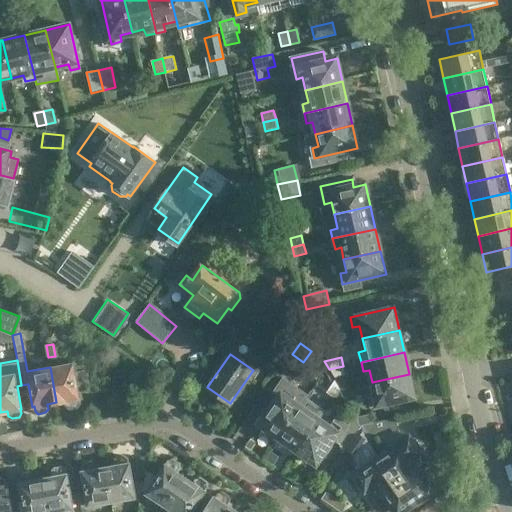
[(74,362),(50,367),(56,402),(66,401),(67,405),(70,408),(77,406),(80,403),(79,398),(80,398),(79,391),(87,389),(90,386),(87,373),(84,370),(76,372),(74,362)]
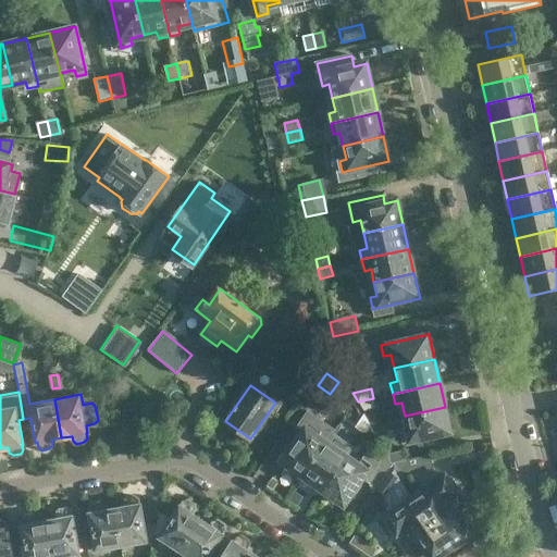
[(373,398),(358,401),(363,410),(375,408),(373,398)]
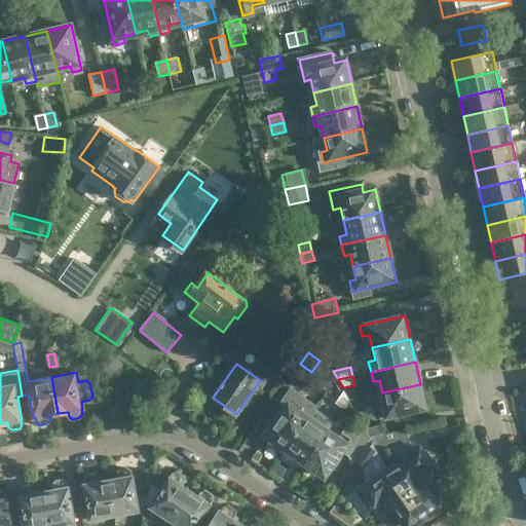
[(420,384),(382,392),(385,405),(378,407),(381,417),(425,407),(420,384)]
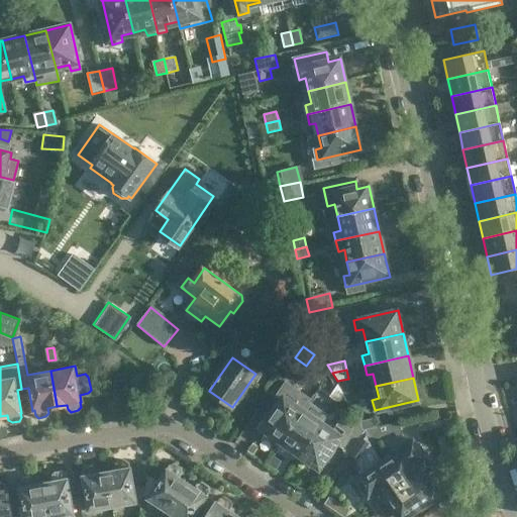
[(343,391),(338,382),(329,395),(337,400),(343,391)]
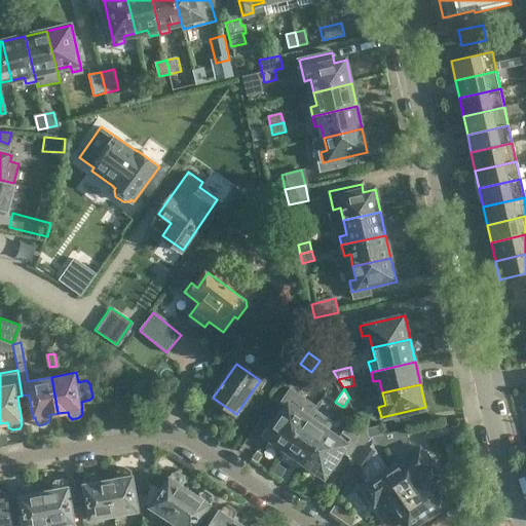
[(287,449),(308,417),(298,410),(302,404),(293,398),(267,436),(287,449)]
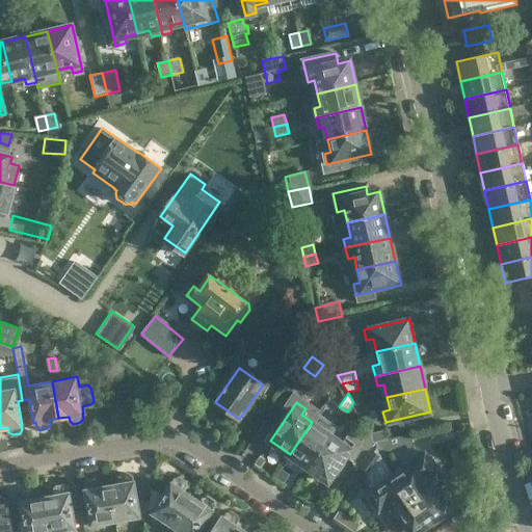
[(309,468),(336,429),(326,424),(323,429),(312,422),(290,454),(309,468)]
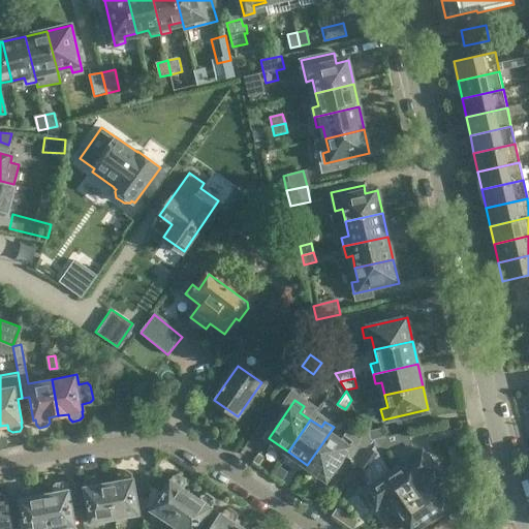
[(334,427),(307,465),(328,478),(347,449),(361,460),(375,440),(368,430),(367,428),(361,437),(348,429),(340,440),(330,433),(334,428),(334,427)]
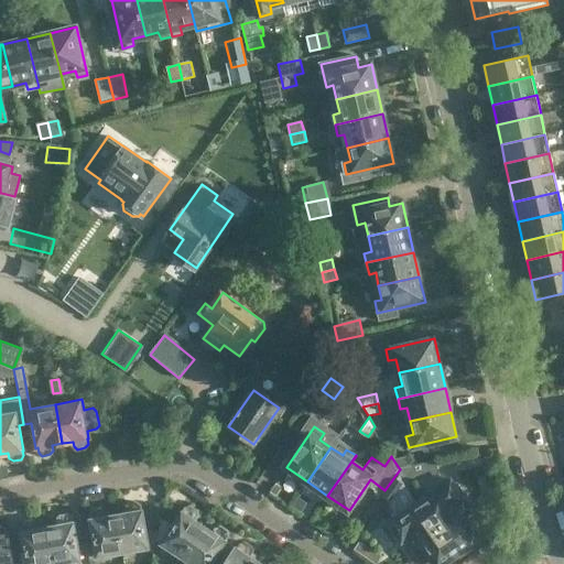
[(392,458),(400,469),(411,466),(409,455),(392,458)]
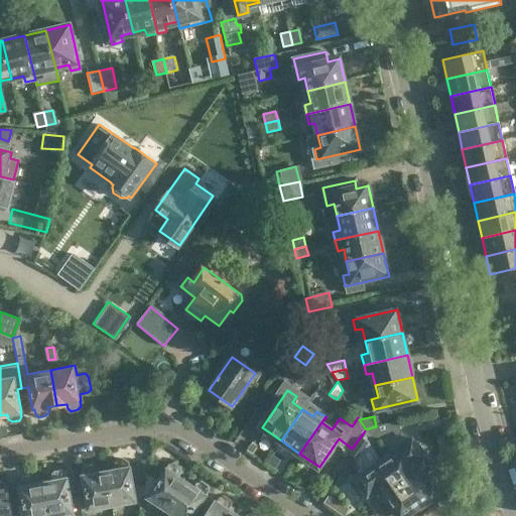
[(366,429),(372,437),(402,431),(399,421),(376,426),(366,429)]
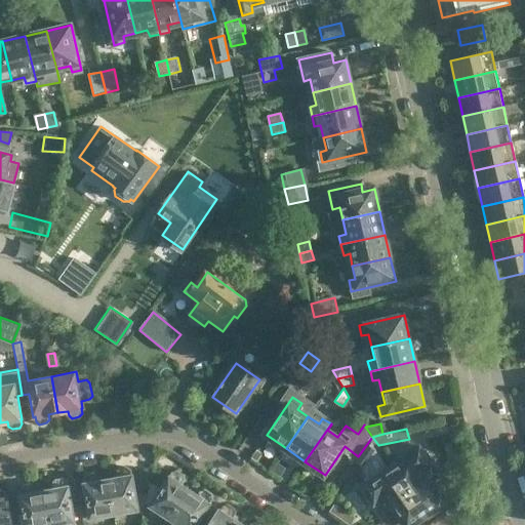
[(414,524),(426,518),(392,466),(378,445),(372,437),(358,456),(361,458),(359,461),(367,468),(373,478),(363,485),(375,502),(378,500),(387,513),(394,508),(405,524),(407,524),(414,524)]
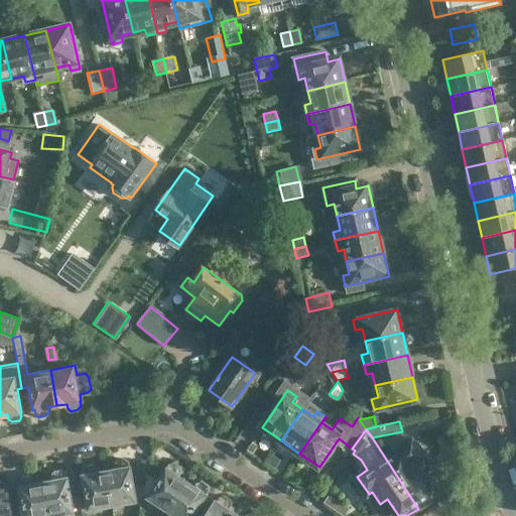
[(385,458),(418,509),(431,501),(433,491),(423,475),(430,471),(421,458),(424,456),(413,439),(385,458)]
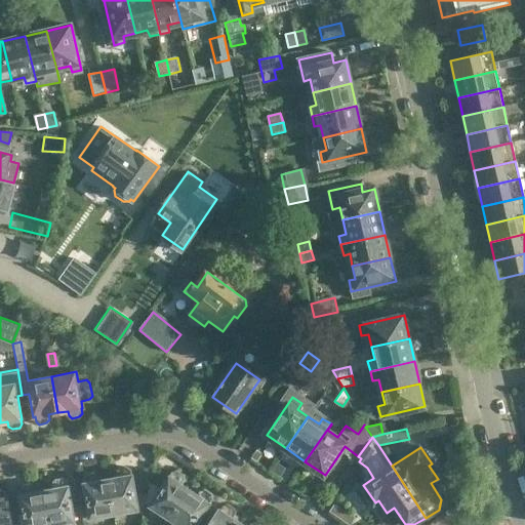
[(117,477),(109,478),(115,516),(117,522),(124,520),(123,514),(140,511),(133,474),(130,474),(130,470),(126,468),(119,469),(117,472),(117,477)]
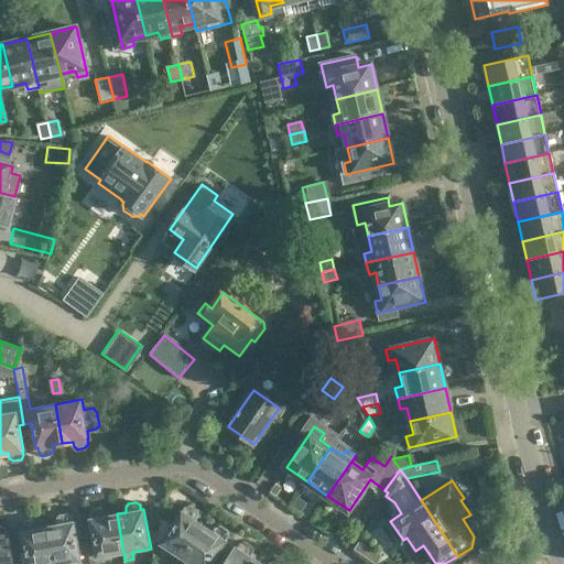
[(183,511),(161,544),(184,559),(205,525),(197,520),(199,516),(198,511),(192,507),(186,508),(184,511),(183,511)]
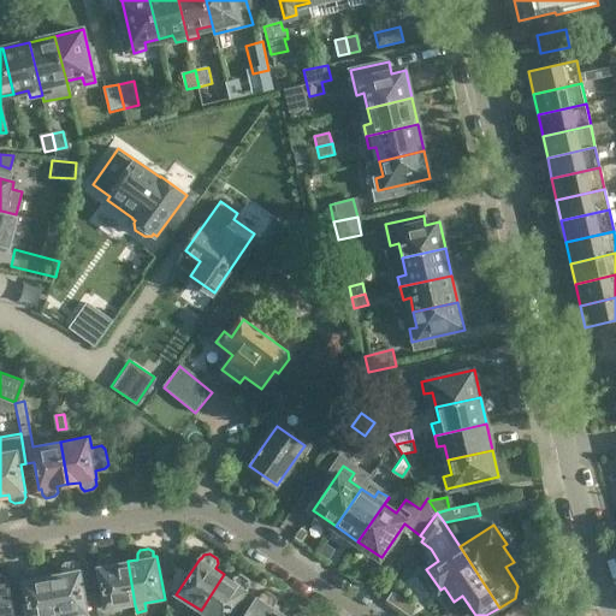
[(99,567),(98,567),(106,610),(135,605),(128,561),(114,563),(114,558),(110,555),(101,557),(99,561),(99,567)]
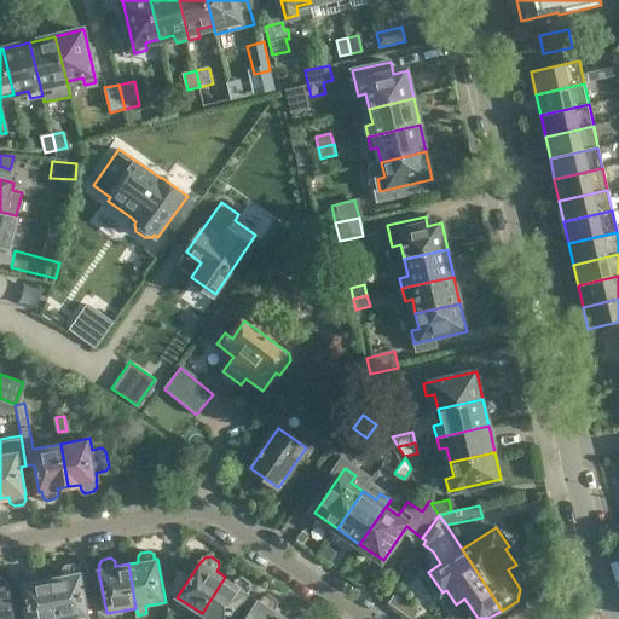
[(64,576),(52,578),(58,618),(74,618),(90,617),(81,572),(80,573),(79,567),(74,565),(65,566),(63,570),(64,576)]
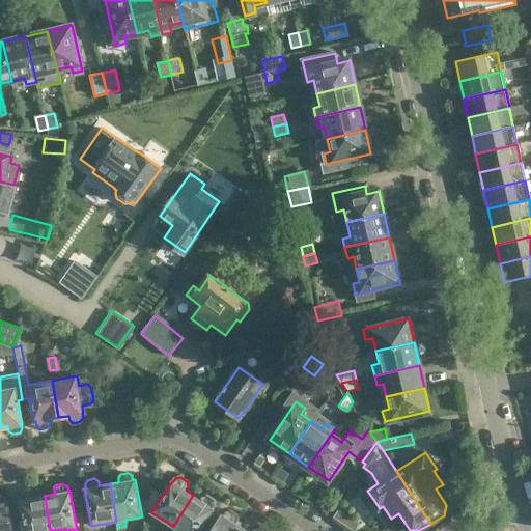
[(19,500),(24,530),(50,530),(45,496),(34,498),(34,493),(30,490),(23,492),(21,495),(22,500),(19,500)]
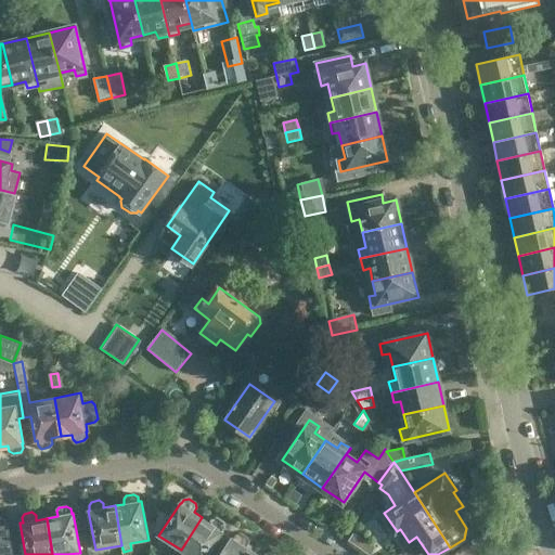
[(0,554),(13,554),(8,525),(7,525),(5,520),(2,517),(0,517),(0,554)]
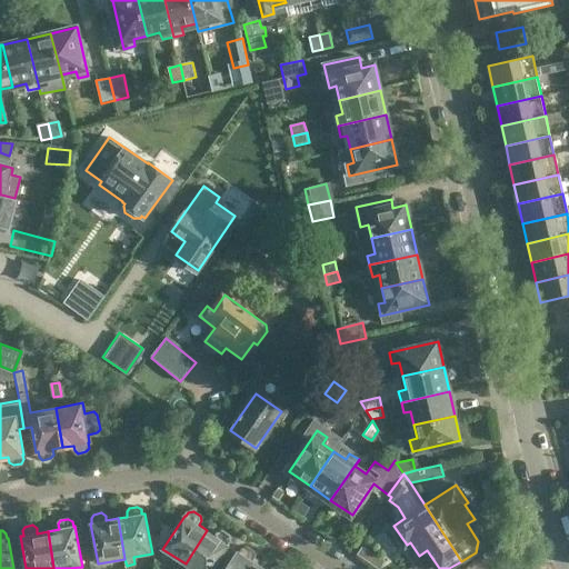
[(216,536),(207,530),(186,563),(193,568),(213,568),(230,546),(228,545),(231,540),(230,536),(223,531),(219,531),(216,536)]
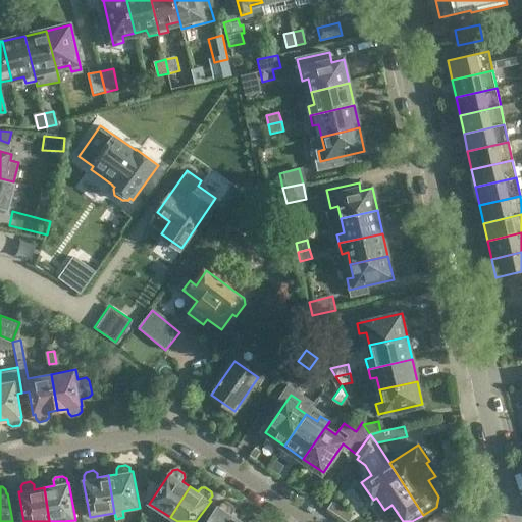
[(238,521),(240,519),(231,514),(235,510),(233,505),(226,502),(222,503),(220,507),(218,506),(207,521),(238,521)]
